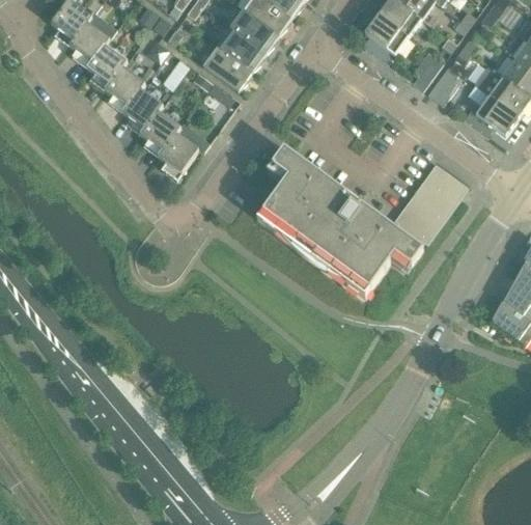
[(52,23),(74,38),(75,39),(87,22),(88,23),(92,17),(70,0),(67,0),(52,23)]
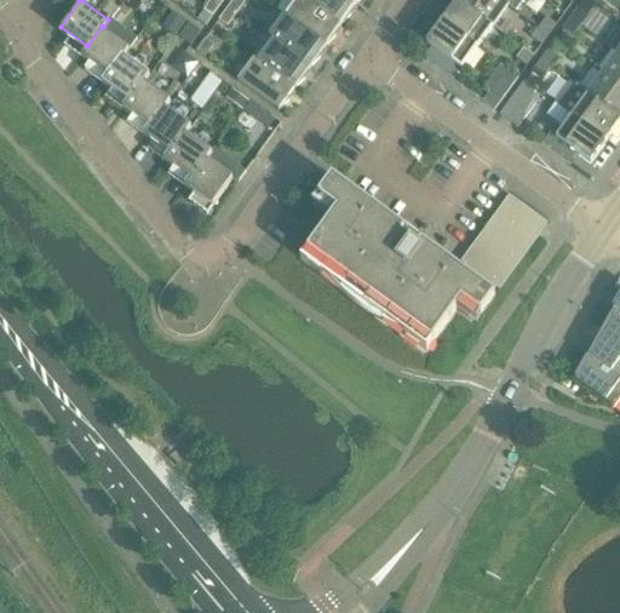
[(207,0),(204,5),(212,11),(220,0),(207,0)]
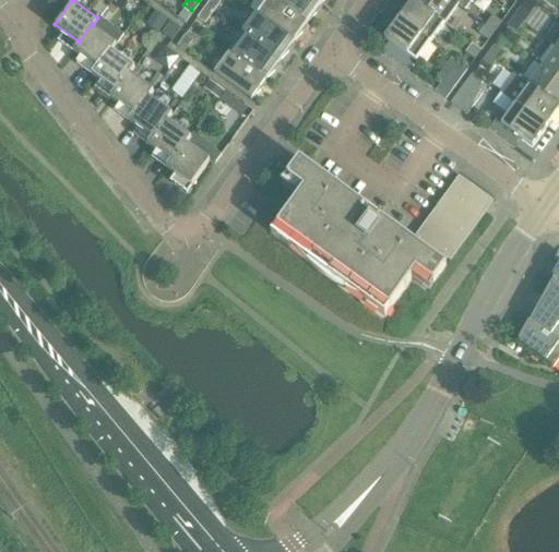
[(263,0),(256,11),(293,37),(307,19),(281,0),(263,0)]
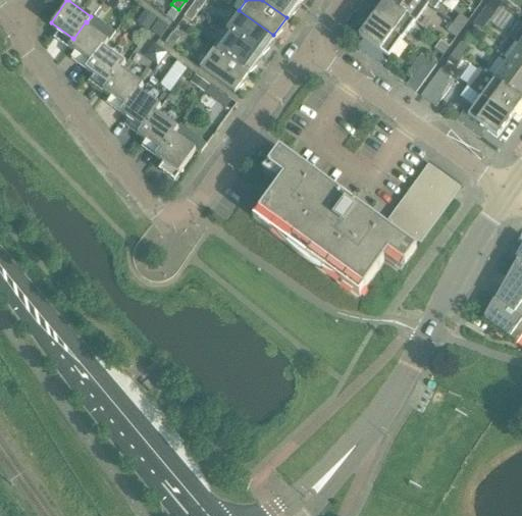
[(262,0),(286,17),(299,0),(262,0)]
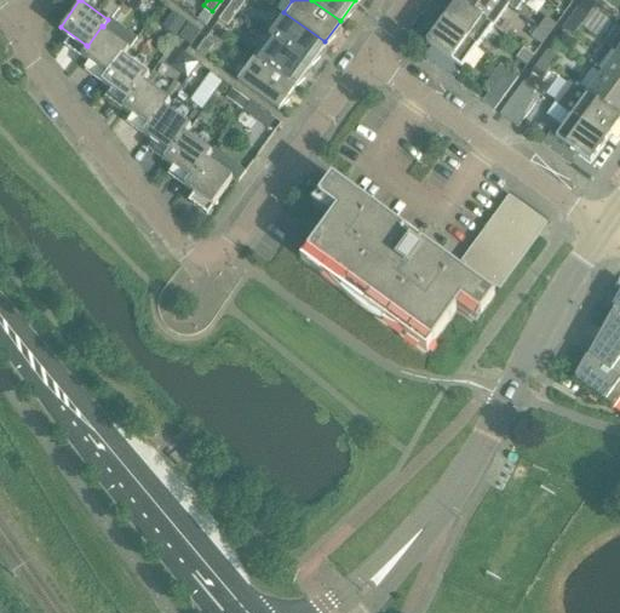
[(454,0),(442,17),(477,43),(493,21),(465,0),(454,0)]
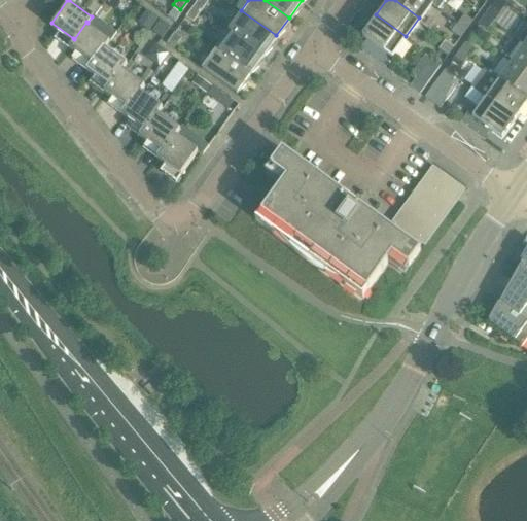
[(395,0),(419,18),(431,0),(395,0)]
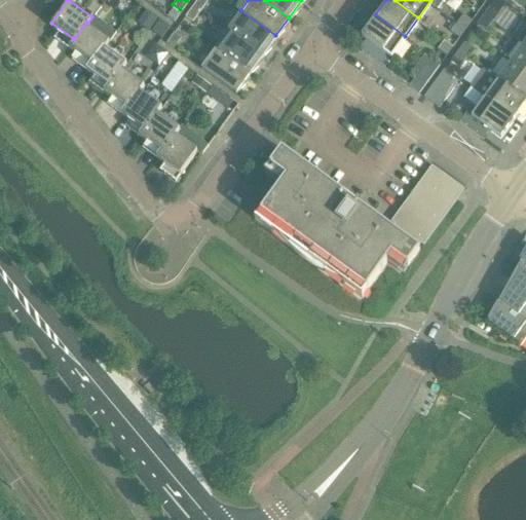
[(200,7),(193,2),(185,12),(192,17),(200,7)]
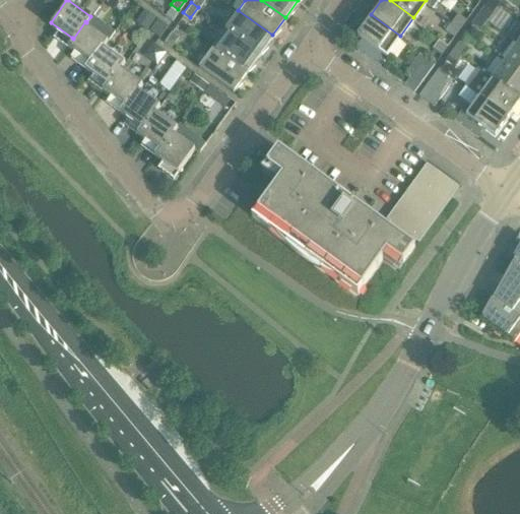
[(484,3),(478,11),(486,17),(493,8),(484,3)]
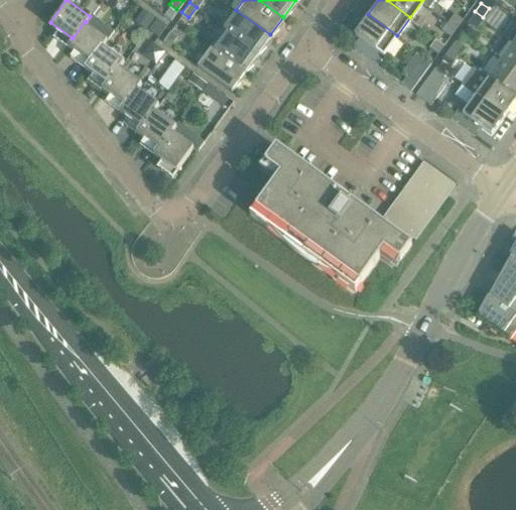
[(138,15),(148,22),(154,14),(144,7),(138,15)]
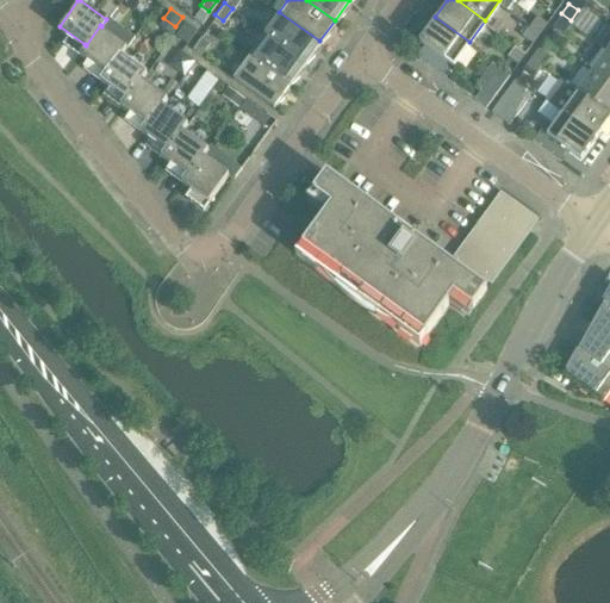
[(279,12),(265,32),(305,62),(319,41),(279,12)]
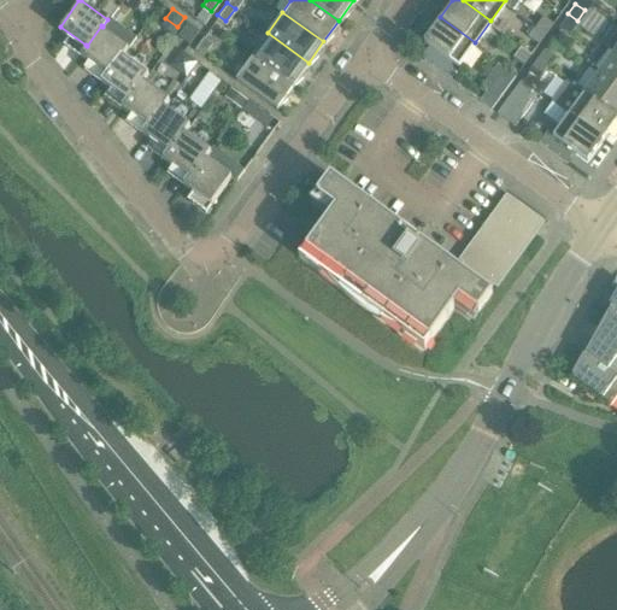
[(544,12),(536,23),(546,29),(553,19),(544,12)]
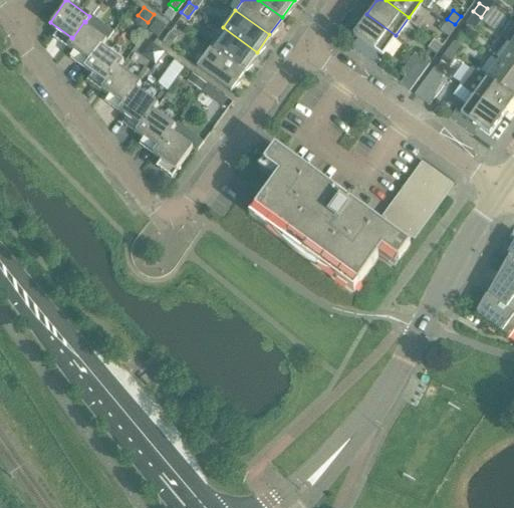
[(481,17),(473,11),(467,19),(475,25),(481,17)]
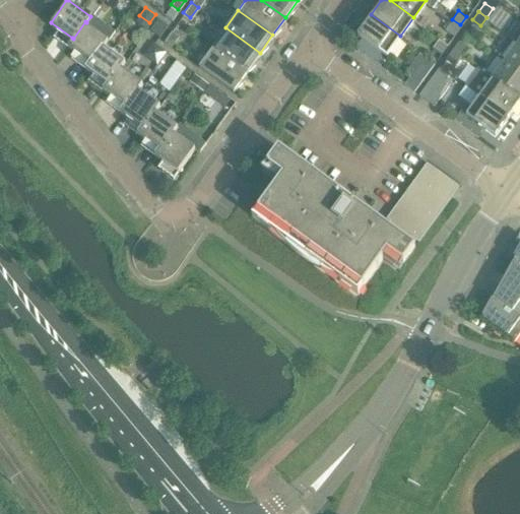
[(400,36),(371,14),(358,33),(367,40),(361,49),(380,63),(400,36)]
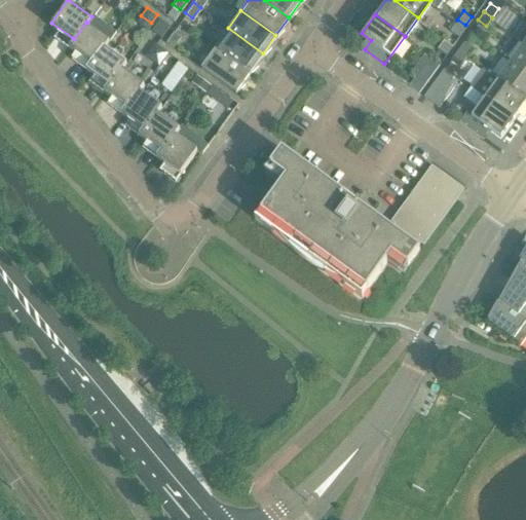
[(160,16),(153,26),(162,33),(170,23),(160,16)]
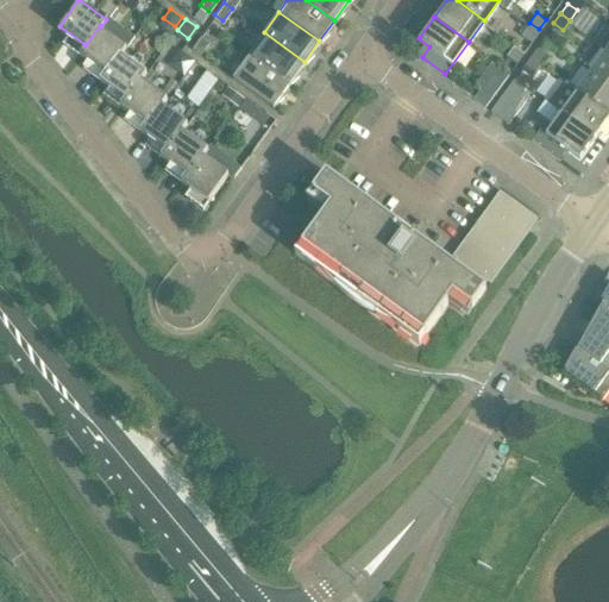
[(539,29),(529,23),(522,32),(532,39),(539,29)]
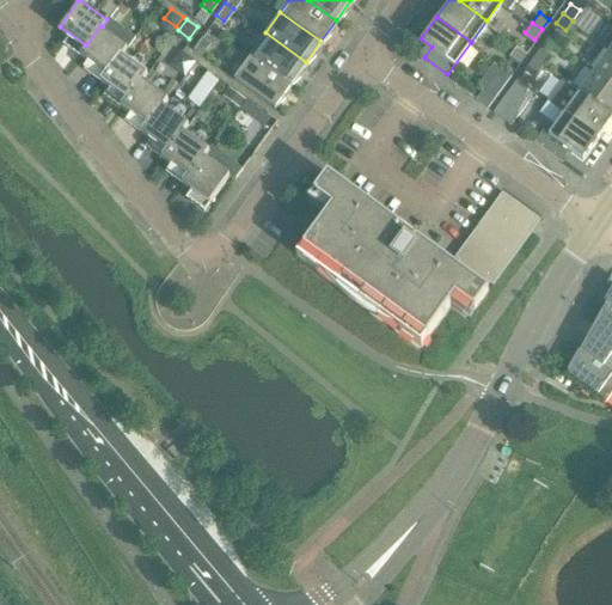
[(80,52),(105,71),(106,71),(121,52),(122,52),(127,46),(102,26),(101,25),(86,46),(85,44),(80,52)]
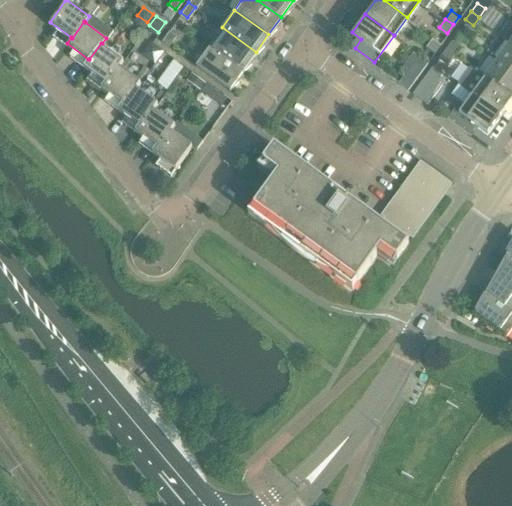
[(222,27),(209,45),(243,69),(256,52),(222,27)]
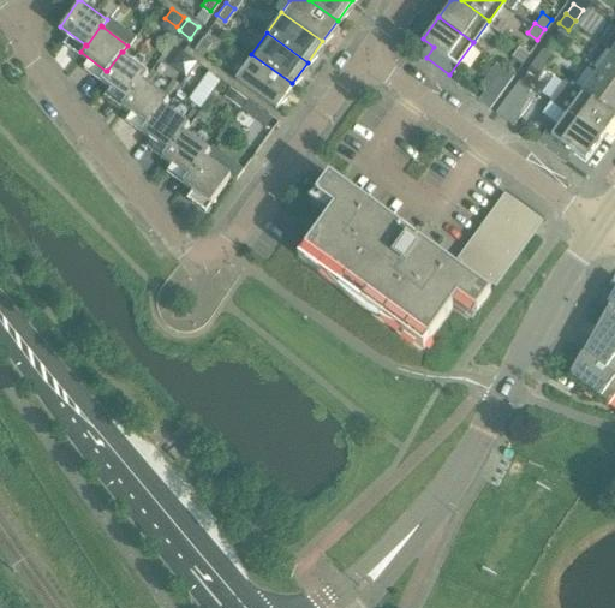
[(203,34),(195,46),(203,52),(212,40),(203,34)]
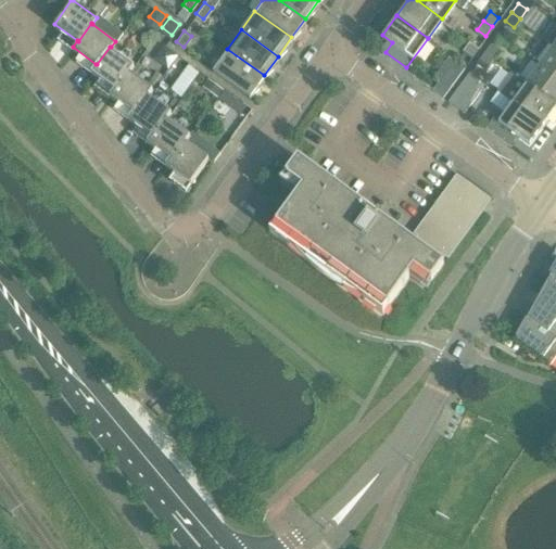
[(463,48),(471,54),(478,46),(469,39),(463,48)]
